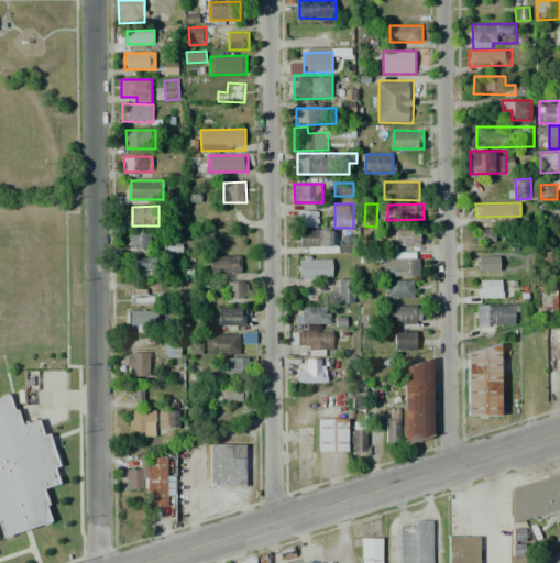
[(320,228),(300,228),(300,210),(320,210),(320,228)]
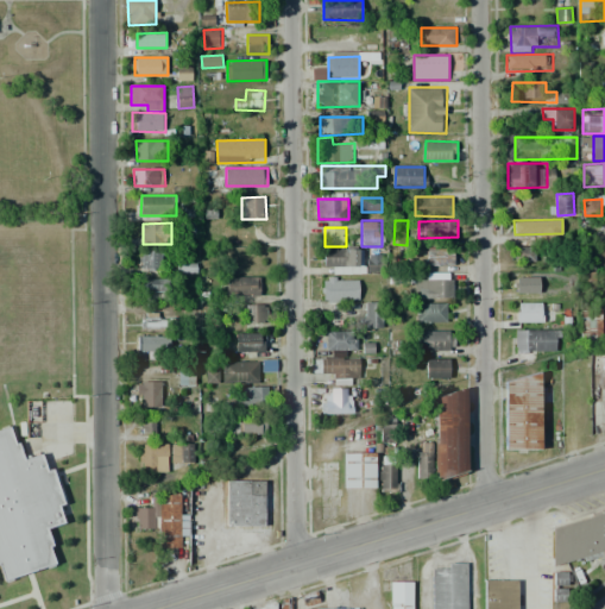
[(536,246),(536,262),(516,262),(515,248),(536,246)]
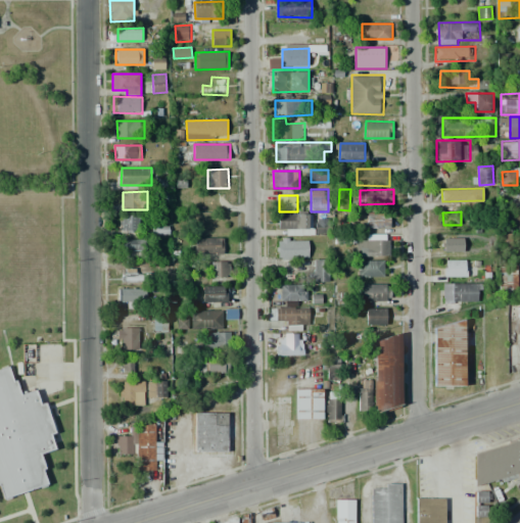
[(391,214),(391,228),(368,228),(368,215),(391,214)]
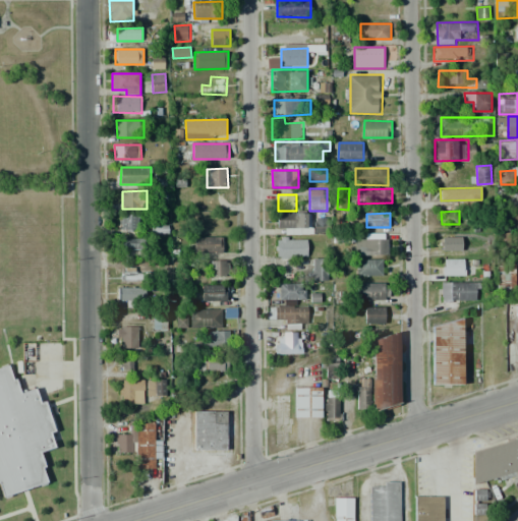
[(121,214),(140,214),(140,231),(121,231),(121,214)]
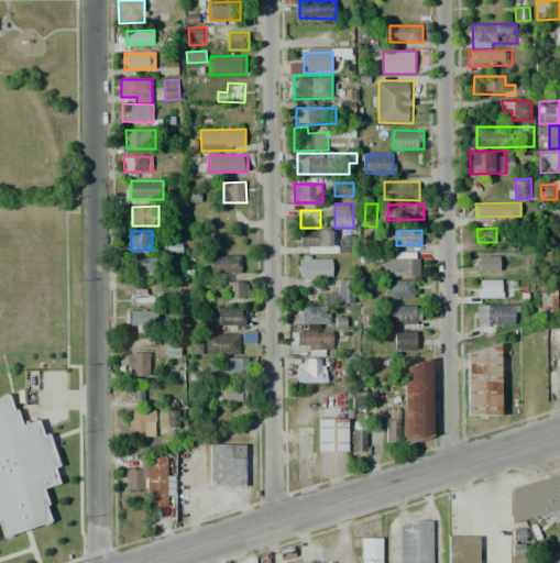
[(332,231),(333,246),(302,247),(300,231),(332,231)]
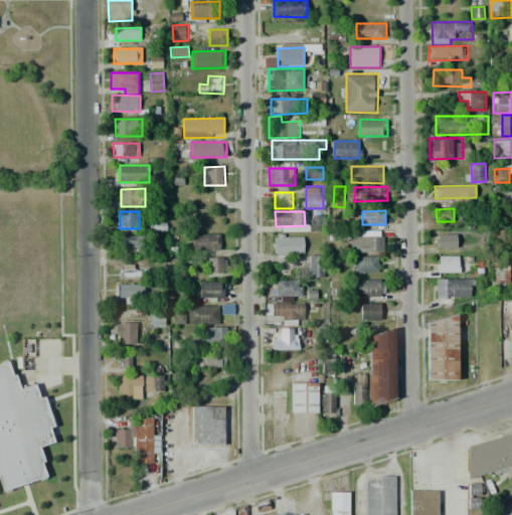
[(385,230),(384,251),(356,251),(356,230),(385,230)]
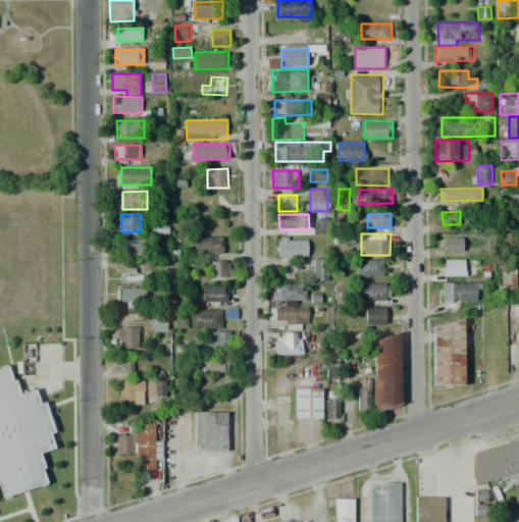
[(224,237),(224,254),(197,254),(197,238),(224,237)]
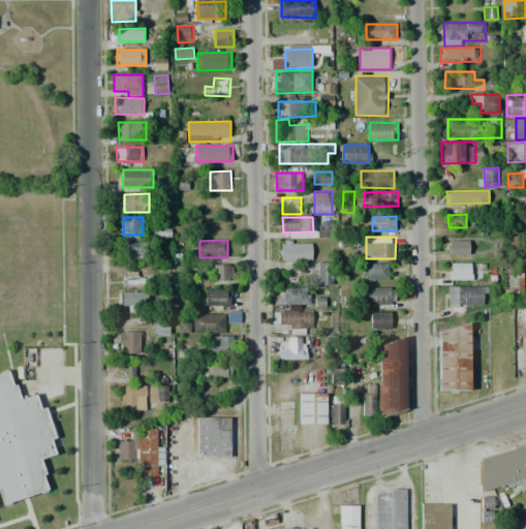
[(129,261),(129,243),(149,242),(149,261),(129,261)]
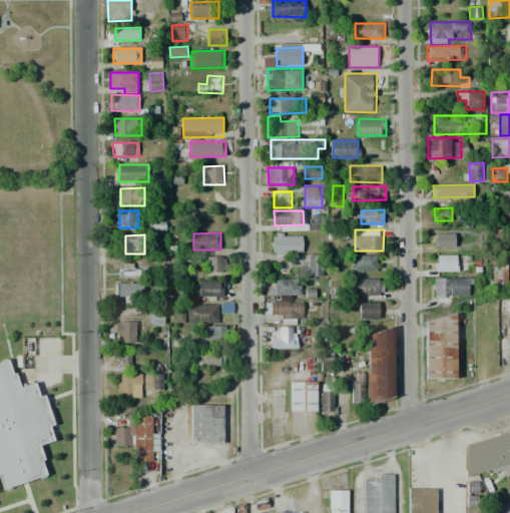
[(304,234),(305,255),(274,255),(274,234),(304,234)]
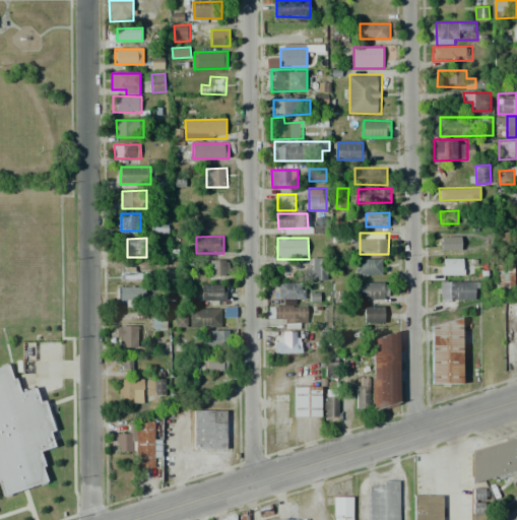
[(465,238),(464,249),(440,249),(440,238),(465,238)]
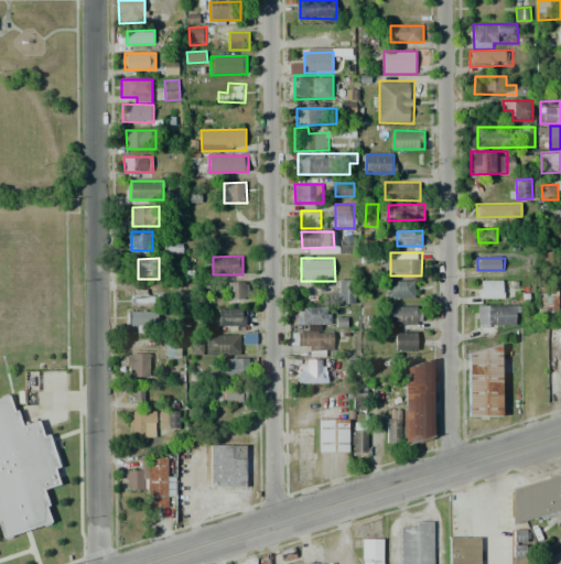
[(340,281),(356,280),(356,304),(340,304),(340,281)]
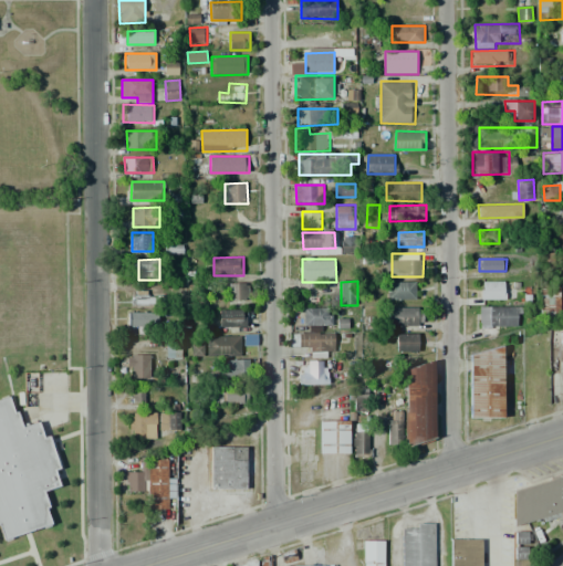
[(507,281),(507,300),(481,300),(481,282),(507,281)]
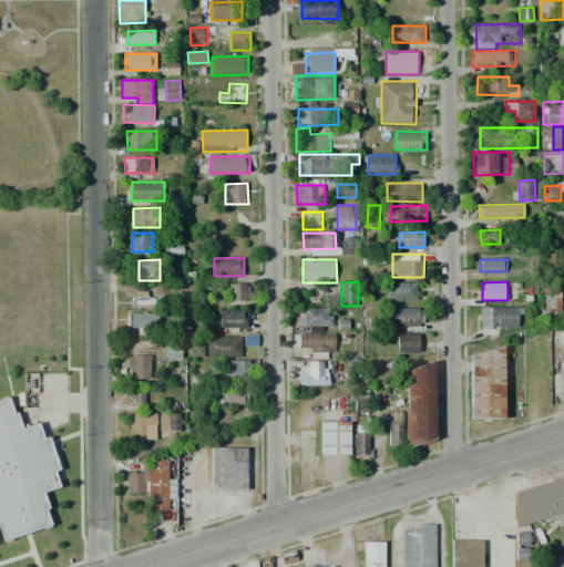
[(252,282),(253,301),(226,301),(226,284),(252,282)]
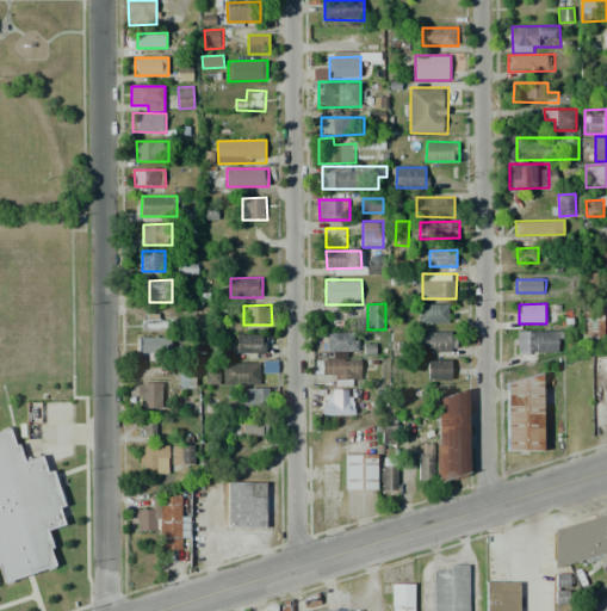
[(450,304),(450,323),(420,325),(419,306),(450,304)]
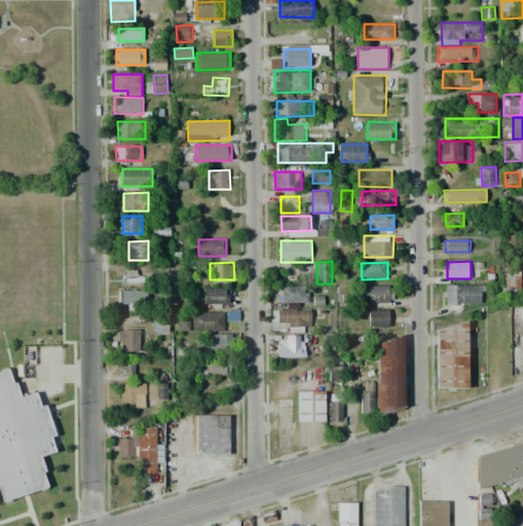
[(521,289),(521,268),(502,269),(502,290),(521,289)]
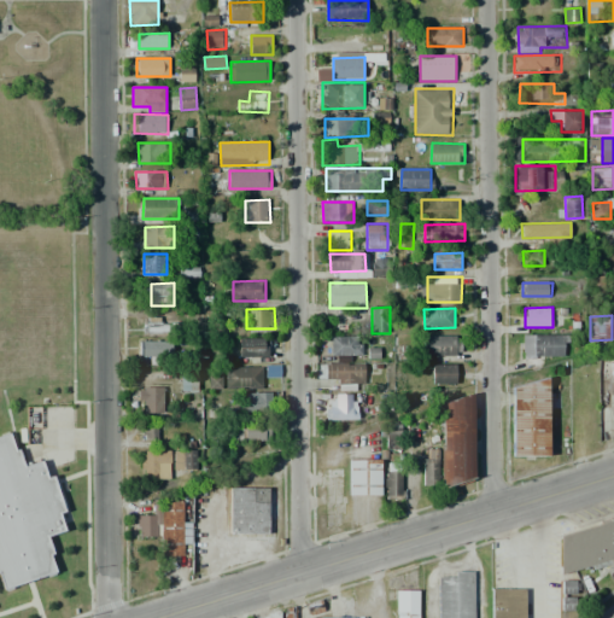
[(182,326),(183,336),(162,336),(162,326),(151,326),(150,316),(171,316),(173,326),(182,326)]
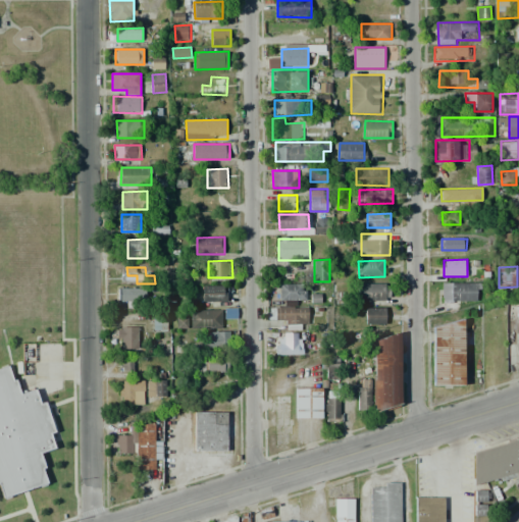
[(477,282),(477,301),(444,302),(443,282),(477,282)]
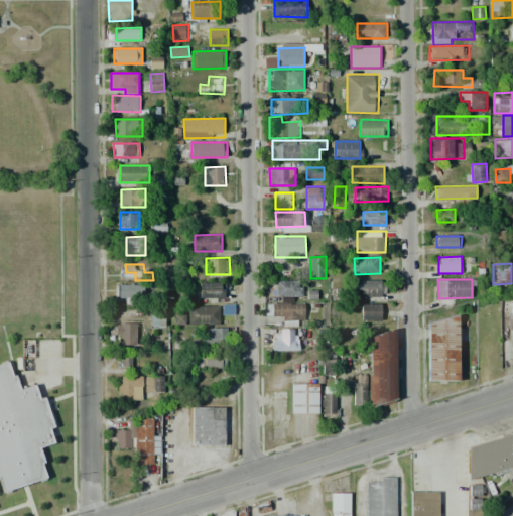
[(303,280),(304,297),(279,297),(278,281),(303,280)]
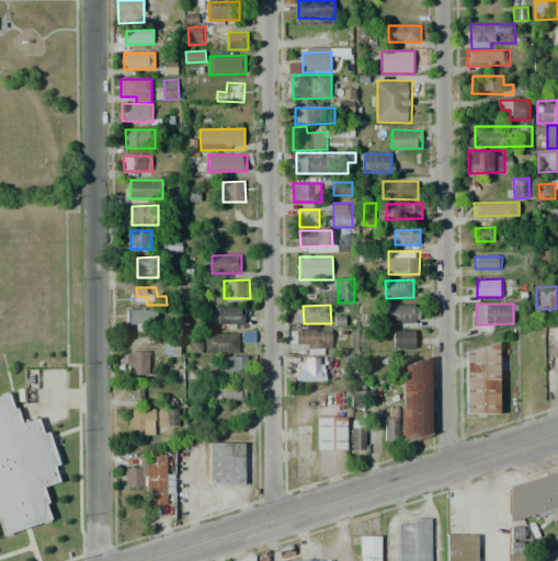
[(420,305),(421,322),(386,323),(385,306),(420,305)]
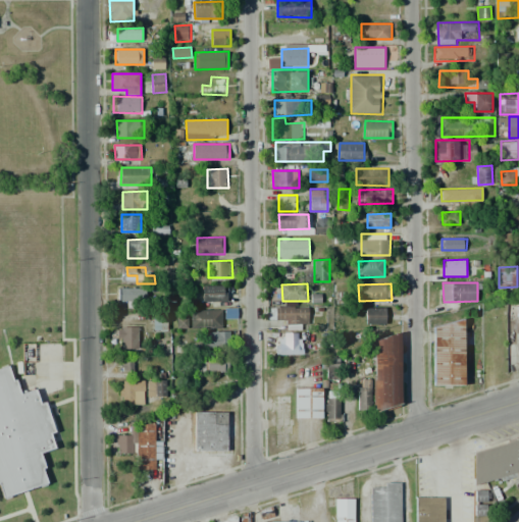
[(228,284),(228,303),(205,303),(205,285),(228,284)]
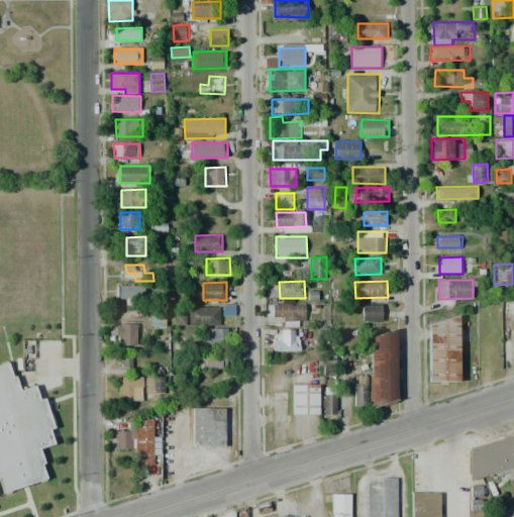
[(147,285),(148,305),(121,305),(121,286),(147,285)]
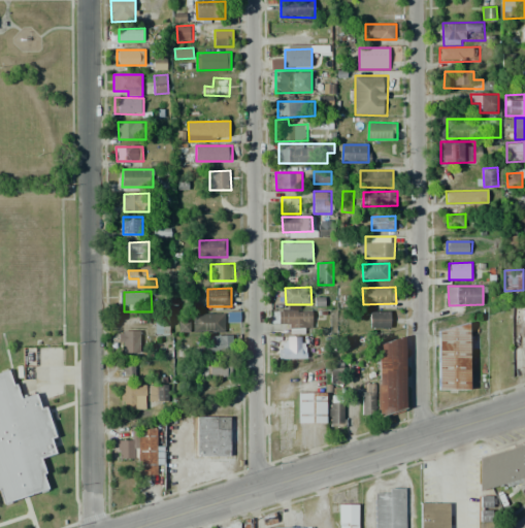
[(316,306),(326,306),(326,297),(317,297),(316,306)]
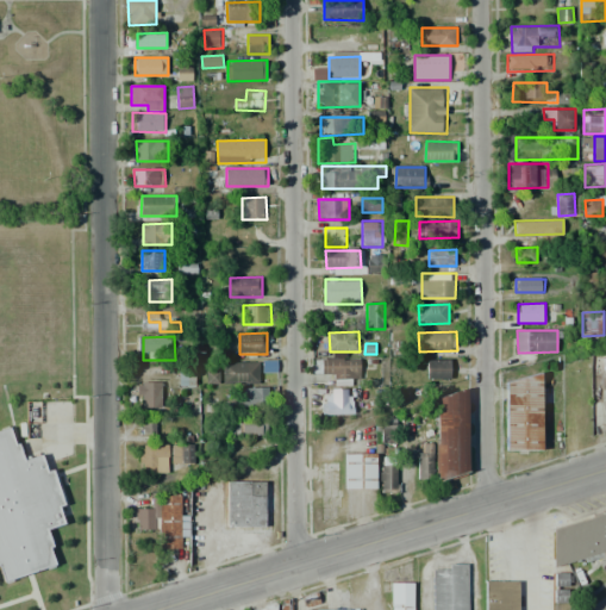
[(323,374),(323,359),(361,358),(361,385),(336,385),(336,374),(323,374)]
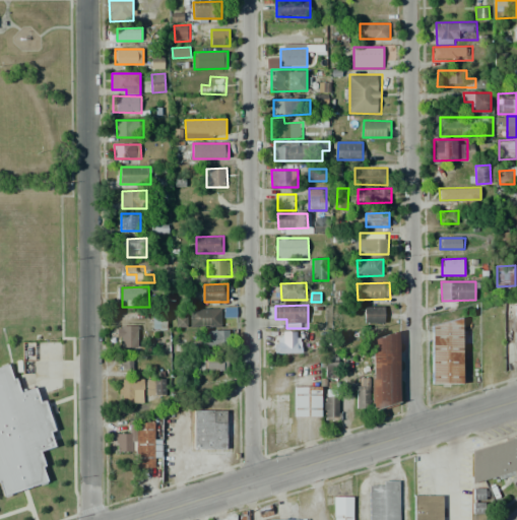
[(386,307),(386,323),(366,324),(365,307),(386,307)]
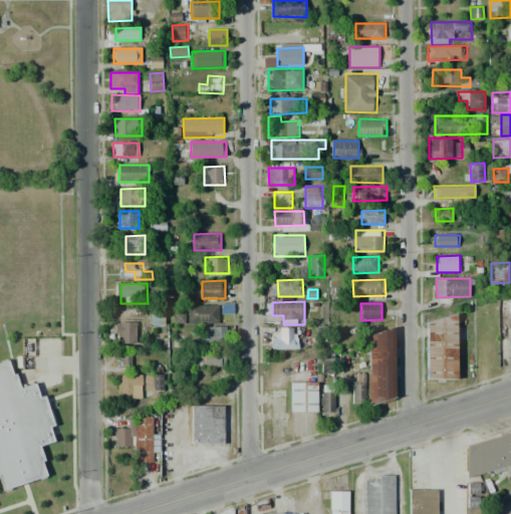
[(219,304),(220,323),(190,323),(190,305),(219,304)]
